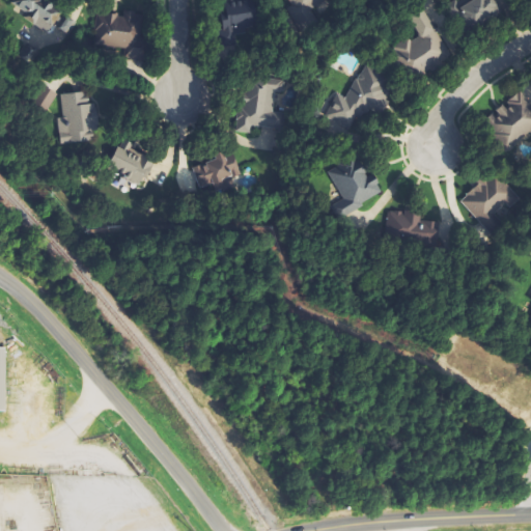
[(468,0),(458,4),(469,29),(500,17),(493,0),(468,0)]
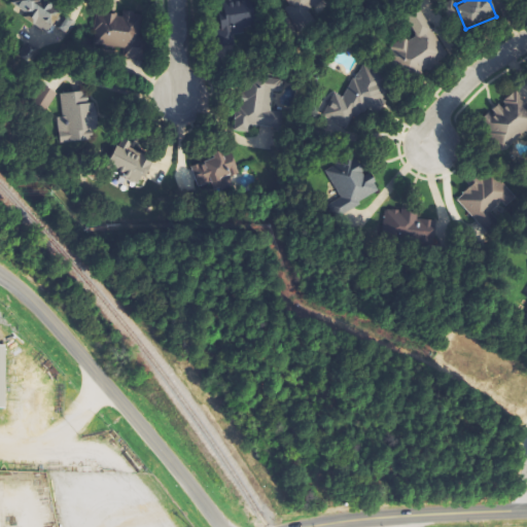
[(22,1),(22,26),(55,26),(55,1),(22,1)]
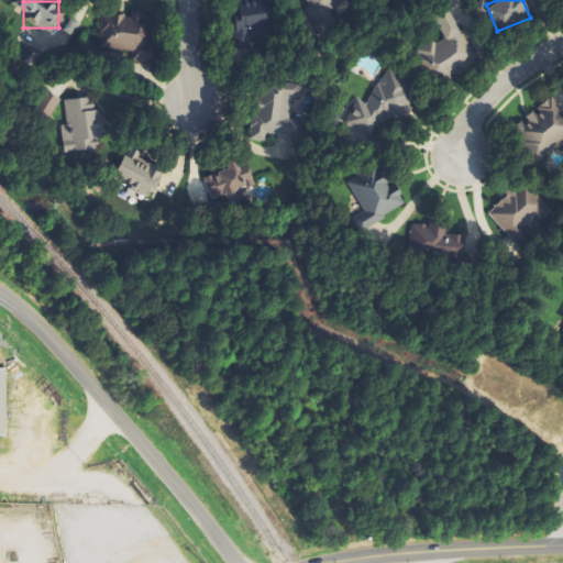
[(238,41),(272,39),(269,2),(235,4),(238,41)]
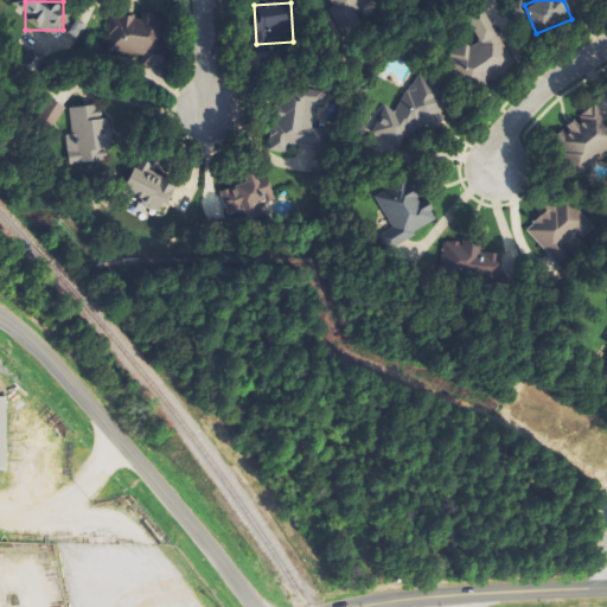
[(478,42),(454,55),(474,91),(515,69),(483,11),(466,19),(478,42)]
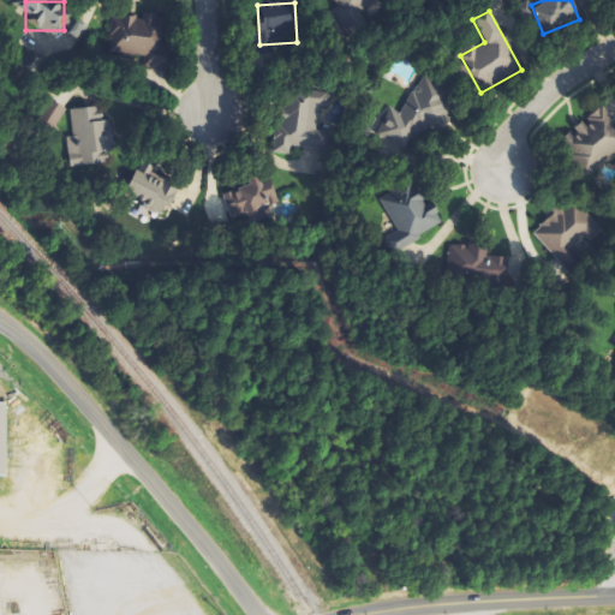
[(168,16),(144,13),(143,19),(113,17),(109,53),(143,55),(142,69),(163,70),(168,16)]
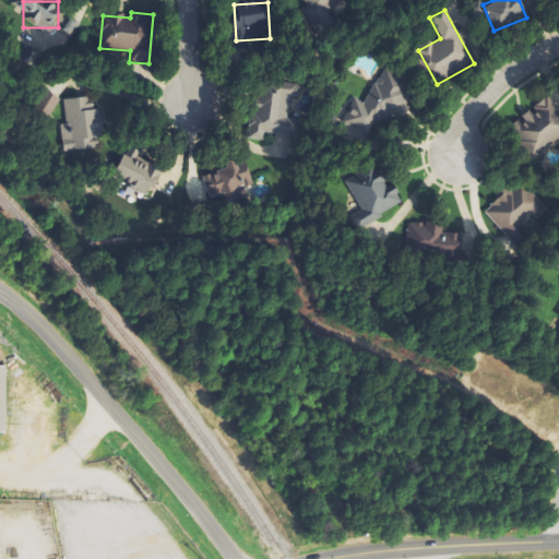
[(347,140),(364,137),(361,129),(411,117),(403,84),(394,86),(392,76),(367,82),(371,100),(353,105),(355,111),(342,115),(347,140)]
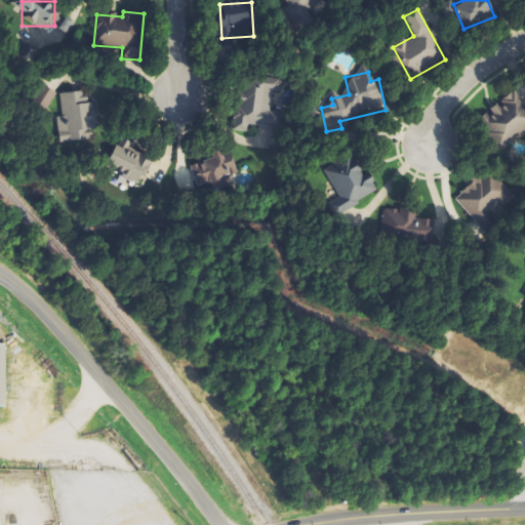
[(45,110),(56,93),(42,84),(32,101),(45,110)]
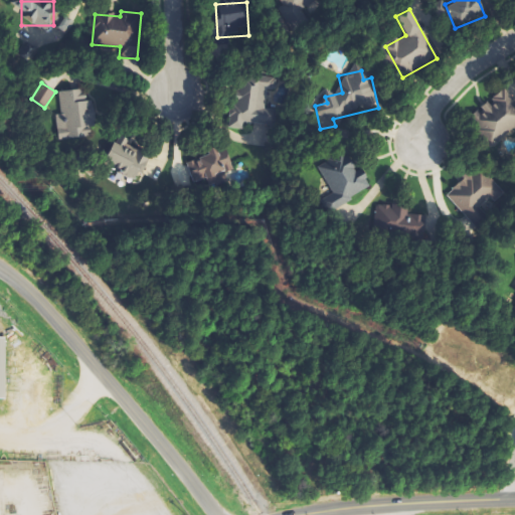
[(275,125),(276,108),(267,108),(268,83),(239,82),(239,98),(231,97),(229,129),(243,129),(243,124),(275,125)]
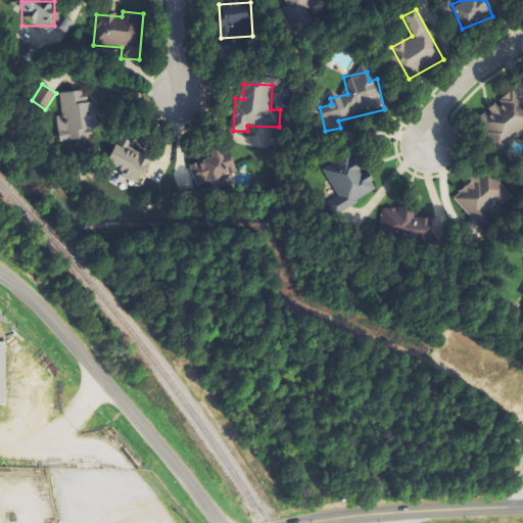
[(522,132),(522,100),(515,90),(476,119),(498,150),(522,132)]
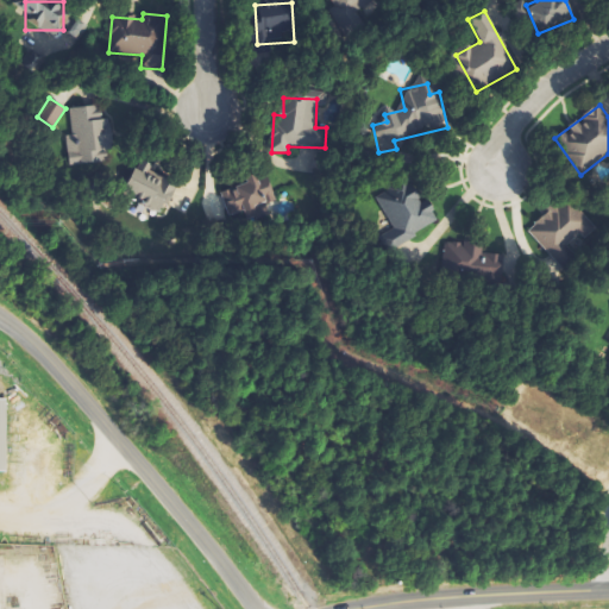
[(69,110),(73,136),(66,136),(69,167),(105,162),(104,151),(113,151),(110,120),(100,121),(98,106),(69,110)]
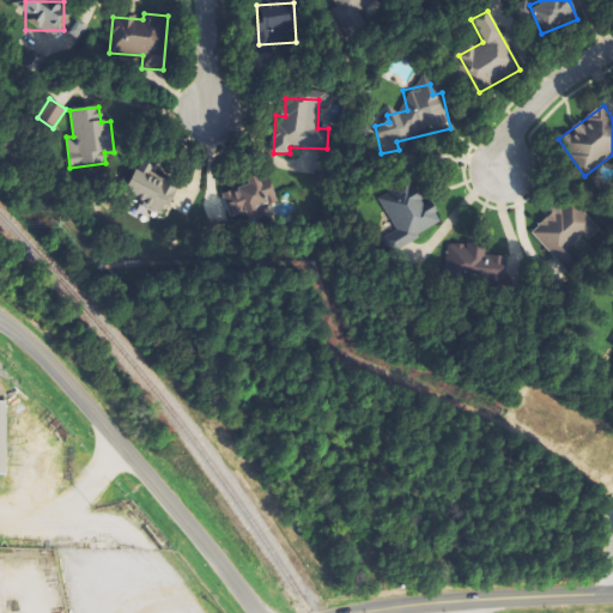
[(125,190),(164,219),(173,206),(184,216),(199,196),(151,162),(143,174),(138,171),(125,190)]
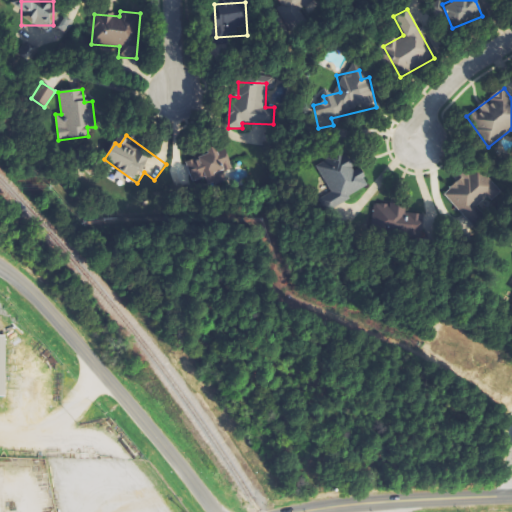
[(485,171),(472,182),(466,175),(443,194),(471,228),(491,213),(485,206),(502,192),(485,171)]
